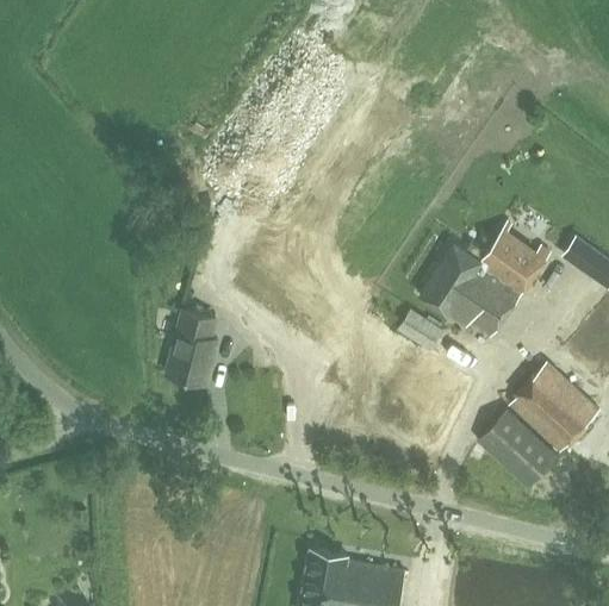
[(550,255),(507,224),(479,263),(480,266),(478,270),(517,299),(550,255)]
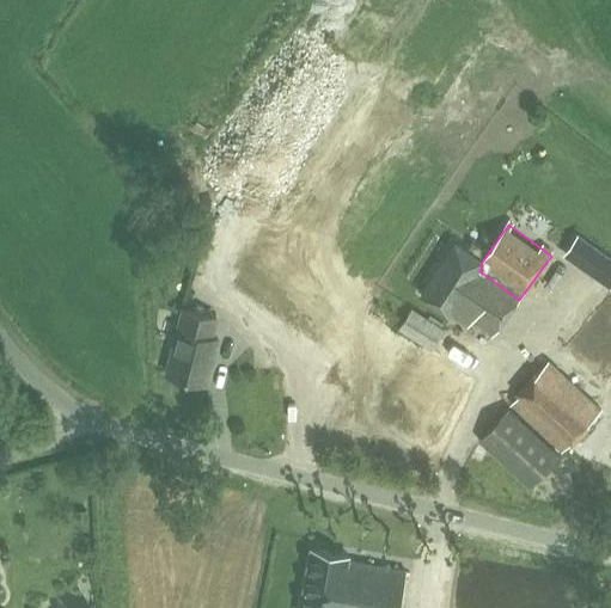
[(454,247),(420,299),(421,298),(447,315),(448,313),(468,325),(470,321),(492,338),(519,300),(480,271),(482,266),(454,247)]
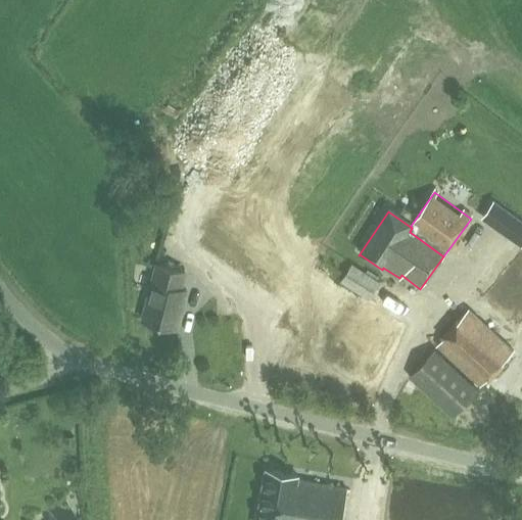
[(521,226),(510,243),(520,250),(521,246),(521,226)]
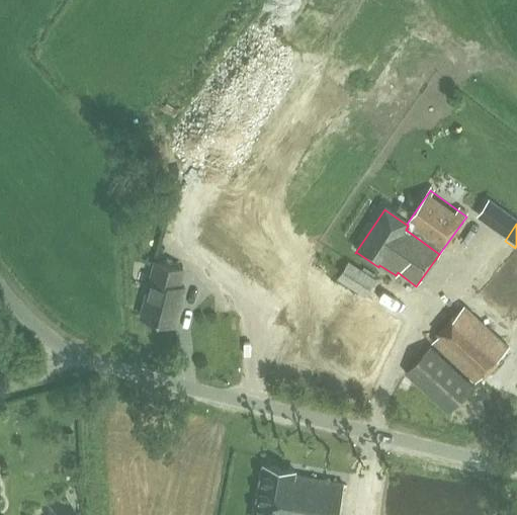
[(354,302),(376,318),(383,307),(366,295),(376,281),(348,263),(336,282),(358,296),(354,302)]
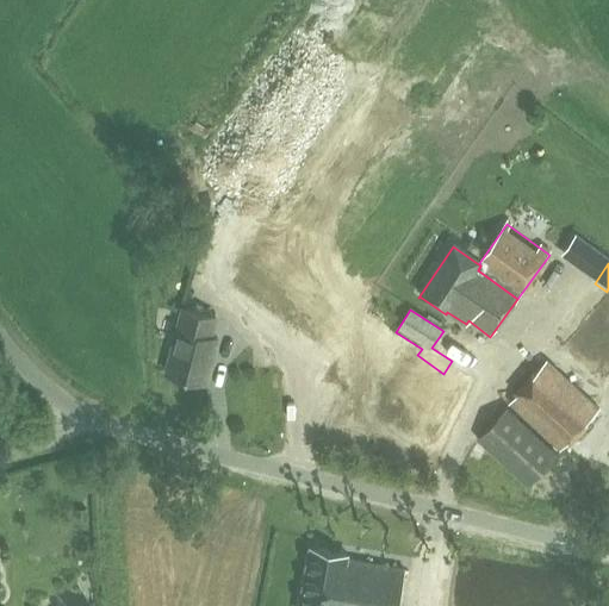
[(206,386),(217,341),(209,339),(215,319),(182,311),(165,375),(206,386)]
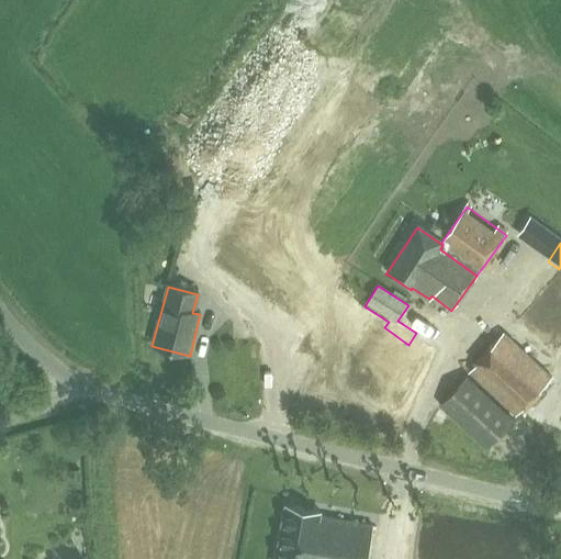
[(512,292),(508,303),(527,309),(529,299),(512,292)]
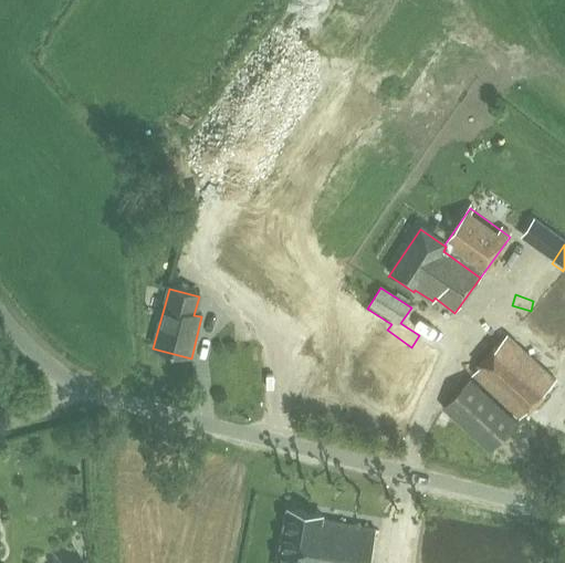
[(520,420),(555,383),(506,337),(472,375),(520,420)]
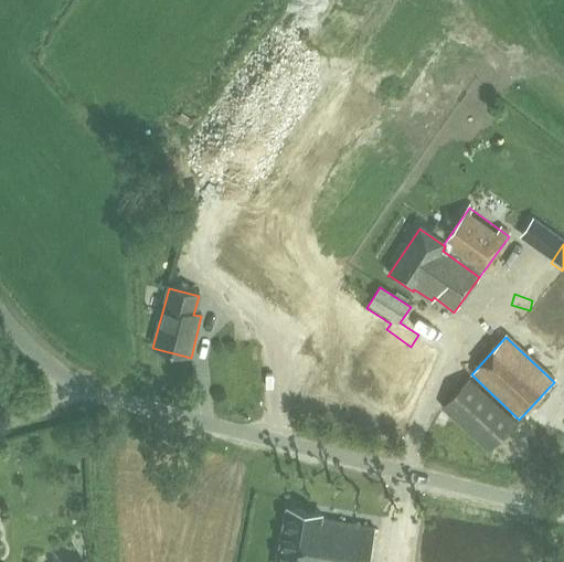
[(489,453),(517,423),(468,380),(442,409),(489,453)]
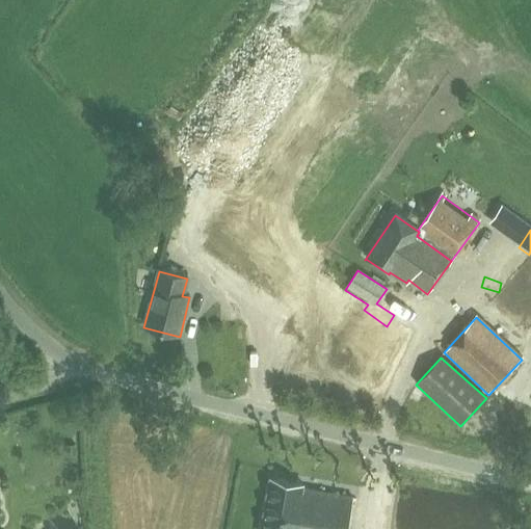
[(75,457),(74,448),(65,448),(67,458),(75,457)]
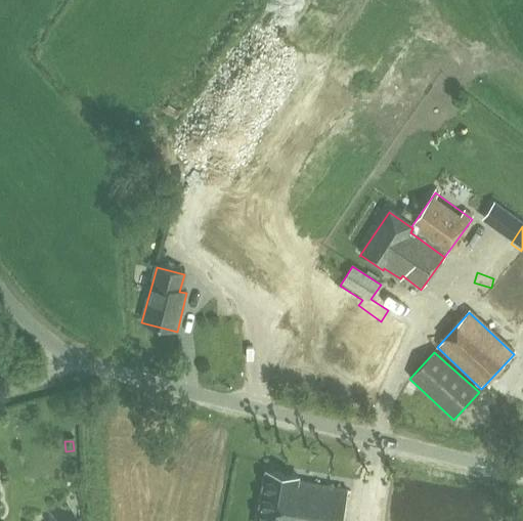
[(342,520),(347,492),(297,483),(297,479),(267,473),(259,520),(342,520)]
